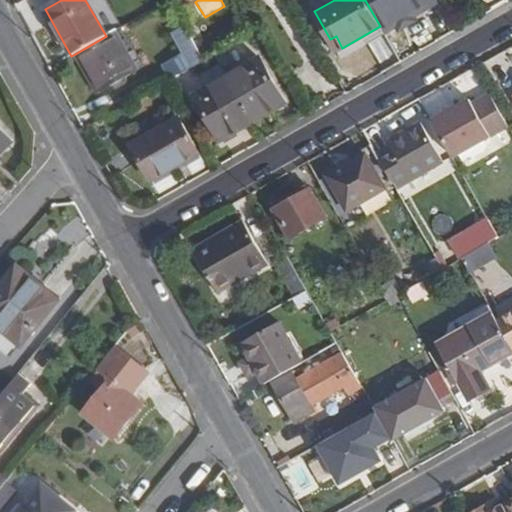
[(419,0),(365,0),(380,26),(381,28),(395,21),(397,25),(413,16),(410,12),(422,5),(419,0)]
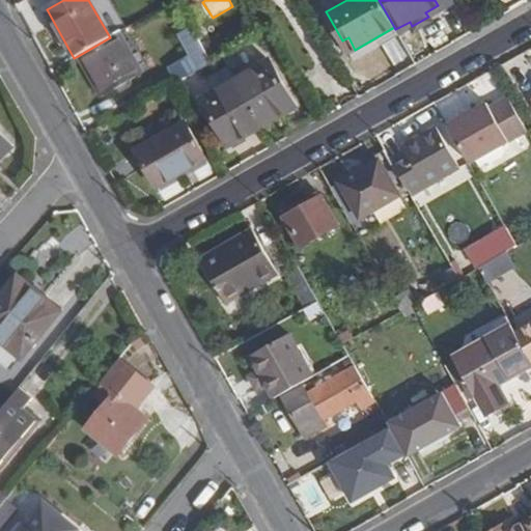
[(428,17),(440,9),(438,5),(425,12),(428,17)]
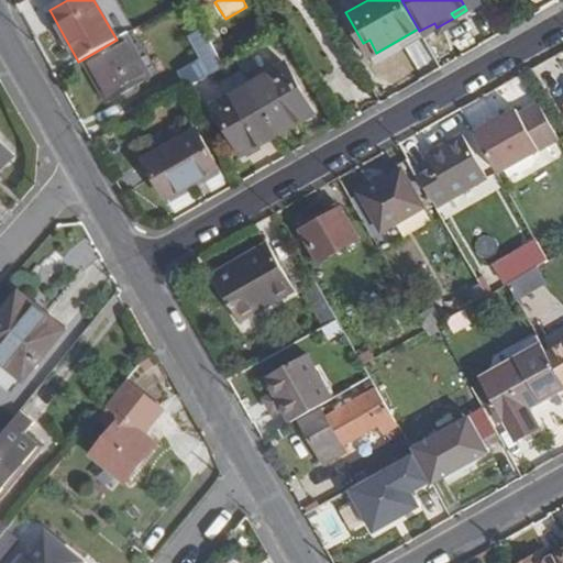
[(419,31),(422,35),(437,28),(434,23),(419,31)]
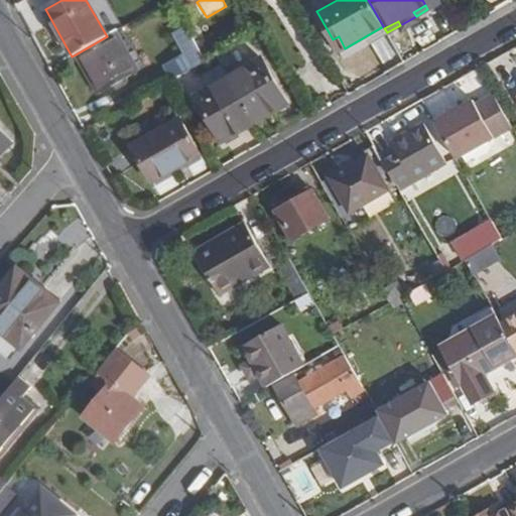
[(183,54),(164,66),(172,81),(196,67),(205,61),(184,26),(171,33),(183,54)]
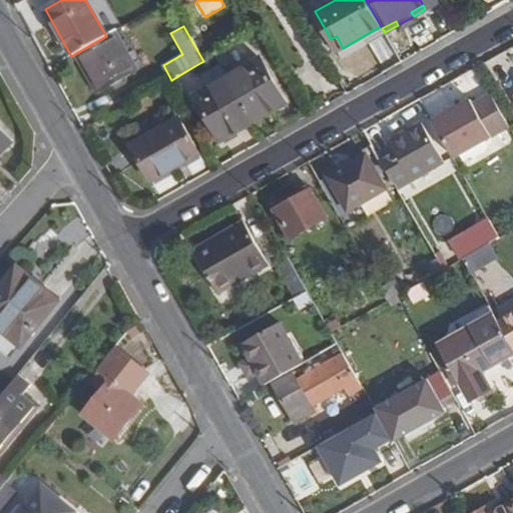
[(99,94),(138,72),(115,31),(106,36),(75,54),(99,94)]
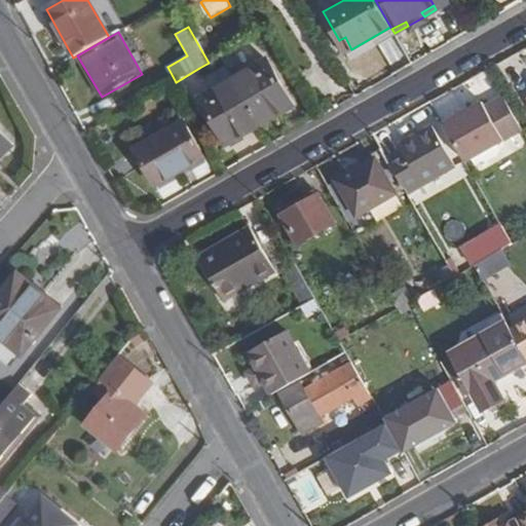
[(339,40),(346,52),(347,52),(351,49),(345,37),(339,40)]
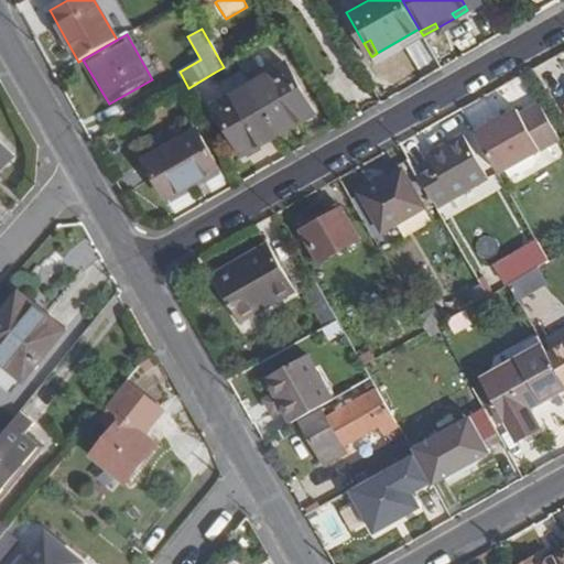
[(285,64),(250,85),(279,134),(314,114),(285,65),(285,64)]
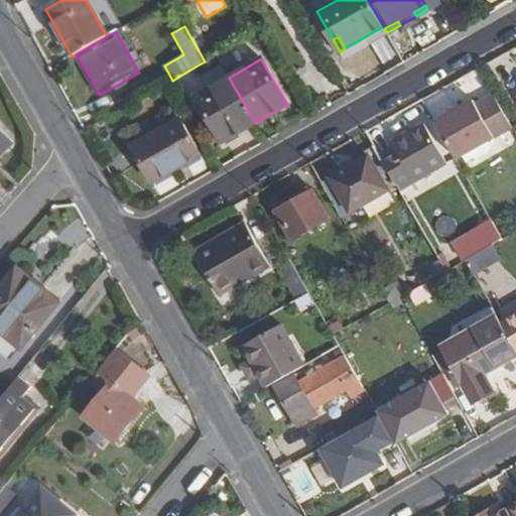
[(196,67),(172,81),(180,95),(204,81),(196,67)]
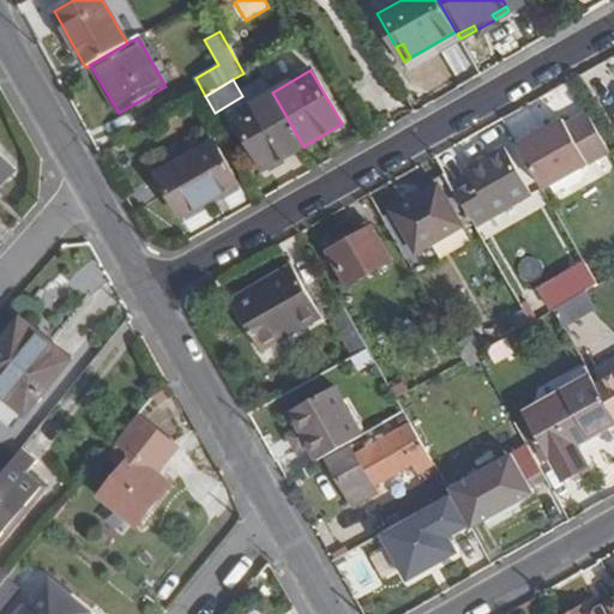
[(234,116),(264,169),(304,146),(272,92),(233,115),(234,116)]
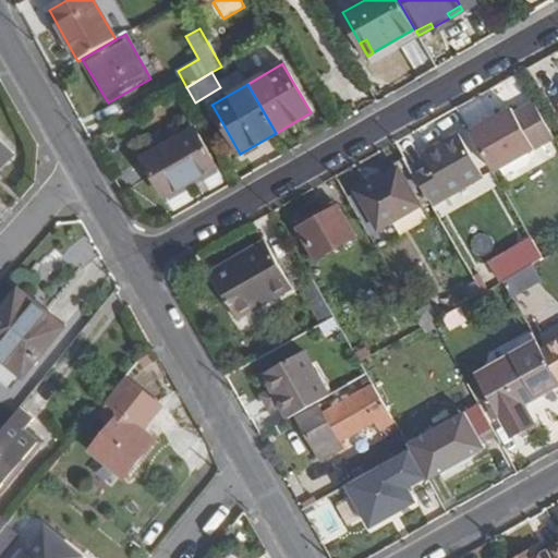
[(472,132),(495,172),(555,138),(534,101),(516,112),(513,108),(472,132)]
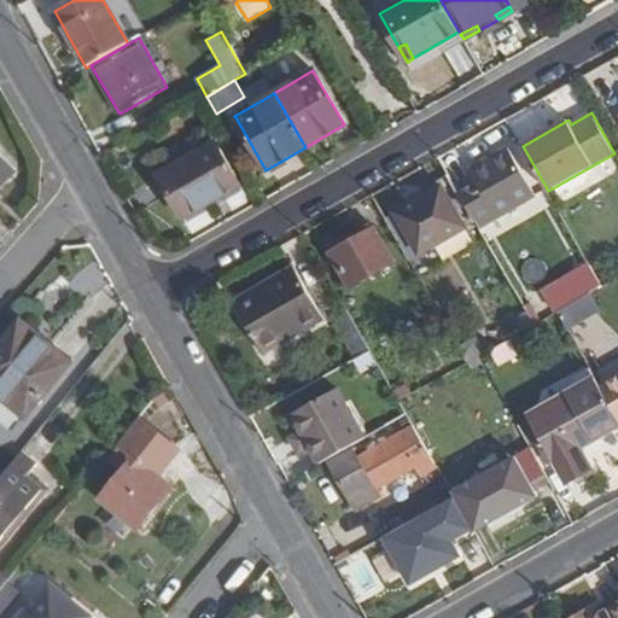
[(239,185),(209,133),(153,165),(184,217),(185,217),(239,185)]
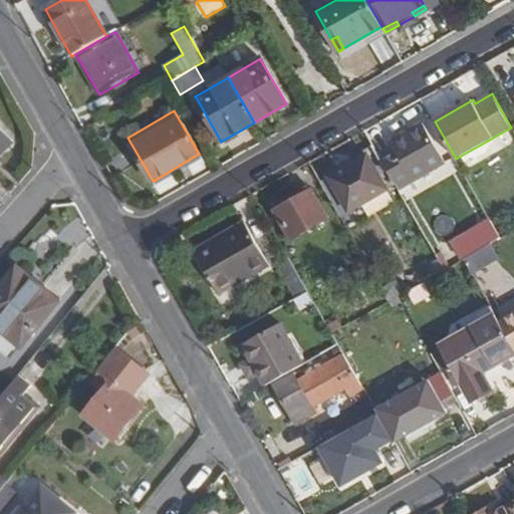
[(394,146),(378,154),(396,184),(399,189),(444,163),(422,123),(405,133),(408,138),(394,146)]
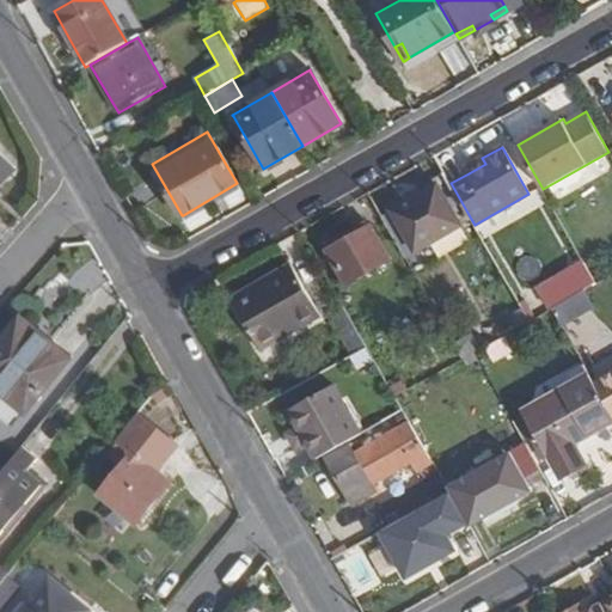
[(0,182),(16,167),(0,152),(0,182)]
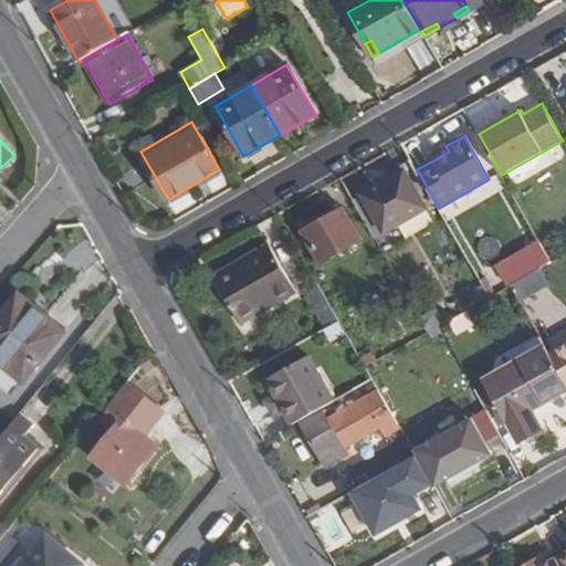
[(449,152),(446,146),(430,155),(431,156),(433,160),(449,152)]
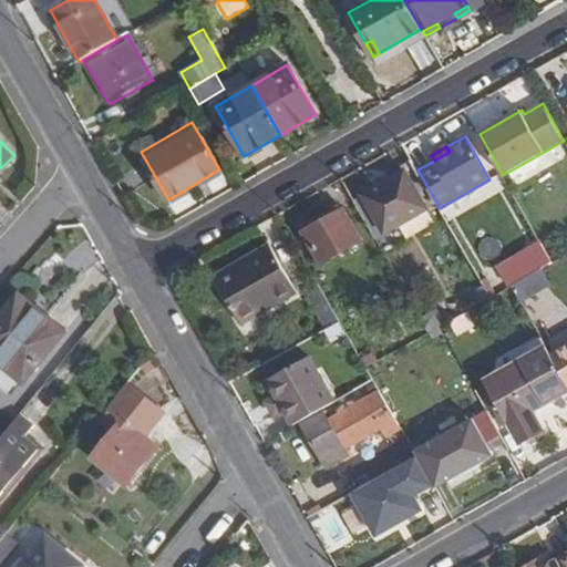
[(414,164),(358,197),(380,235),(436,203),(418,169),(414,164)]
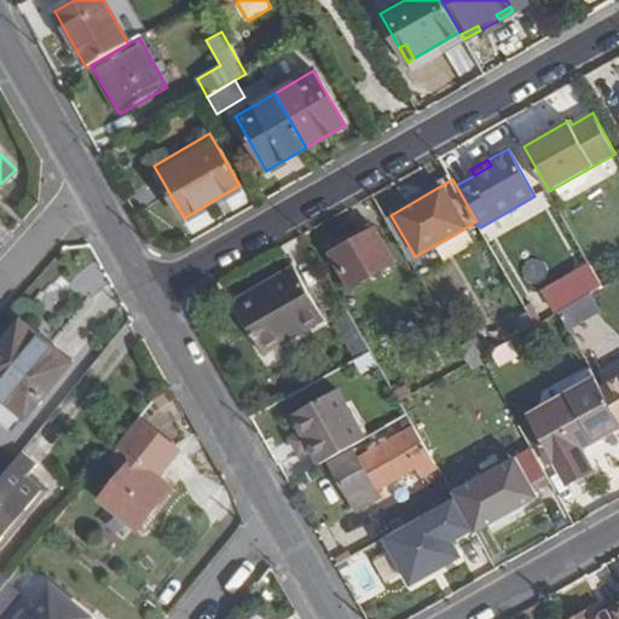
[(391,215),(386,218),(410,260),(415,256),(391,215)]
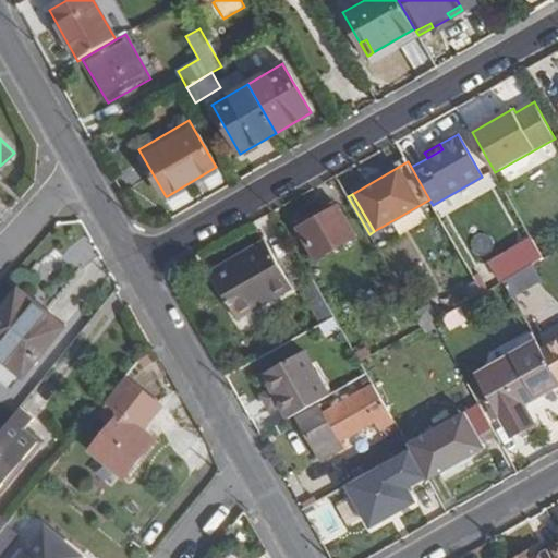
[(355,237),(338,206),(300,229),(317,259),(354,238),(355,237)]
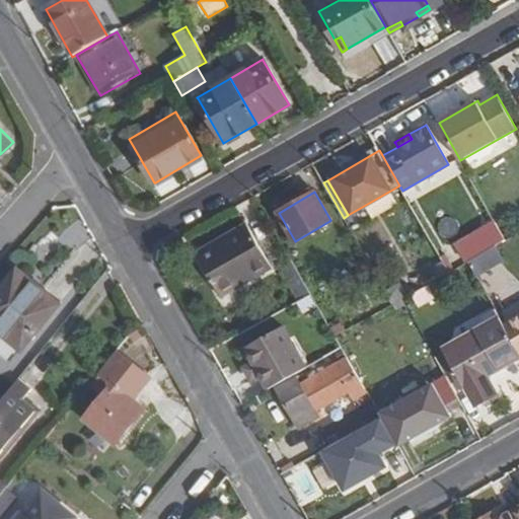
[(272,268),(246,225),(225,237),(228,243),(203,258),(200,261),(221,297),(272,268)]
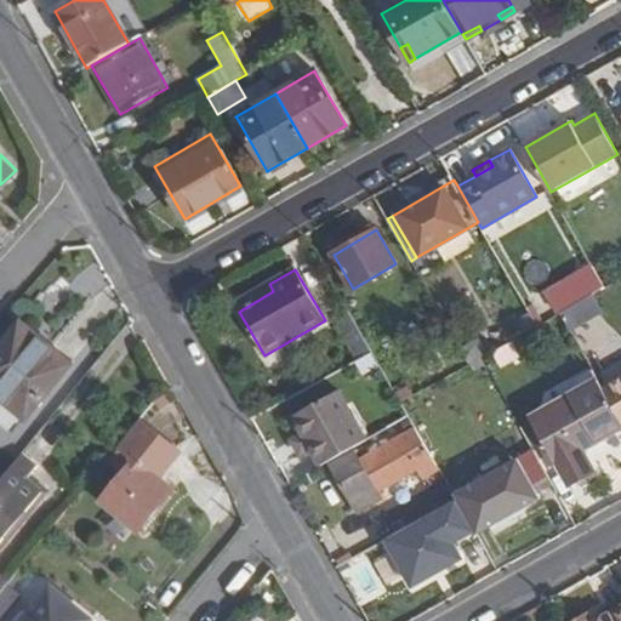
[(269,284),(238,302),(235,305),(239,312),(243,309),(273,291),(269,284)]
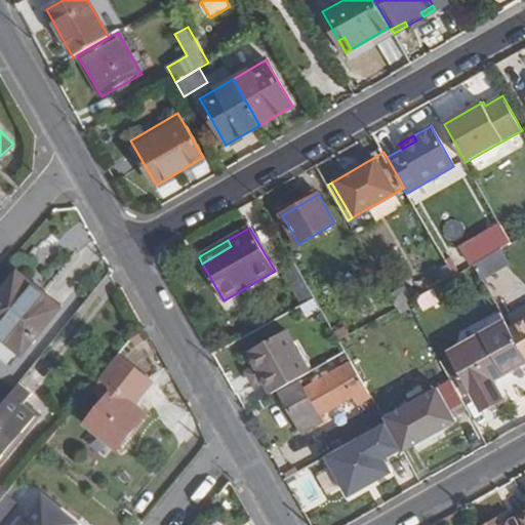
[(499,249),(473,266),(482,281),(511,265),(501,249),(499,249)]
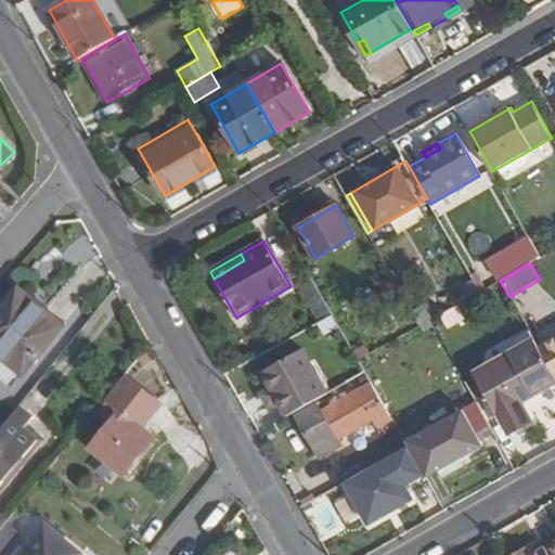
[(487,272),(474,280),(480,292),(493,284),(487,272)]
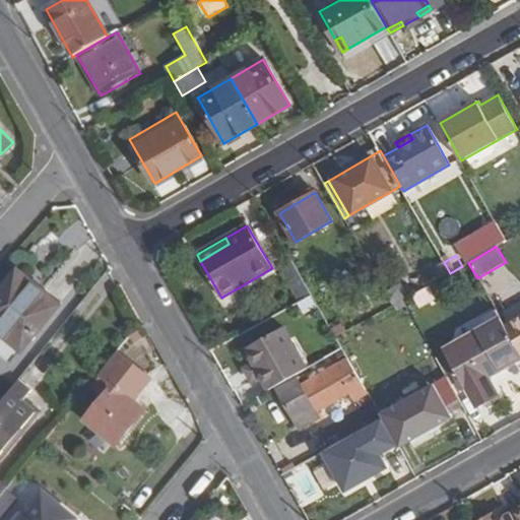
[(444,262),(444,261),(432,268),(439,279),(450,273),(444,262)]
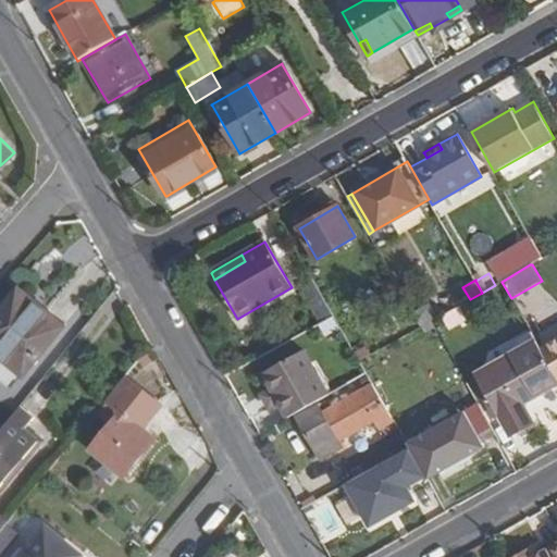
[(312,281),(300,287),(321,324),(334,318),(312,281)]
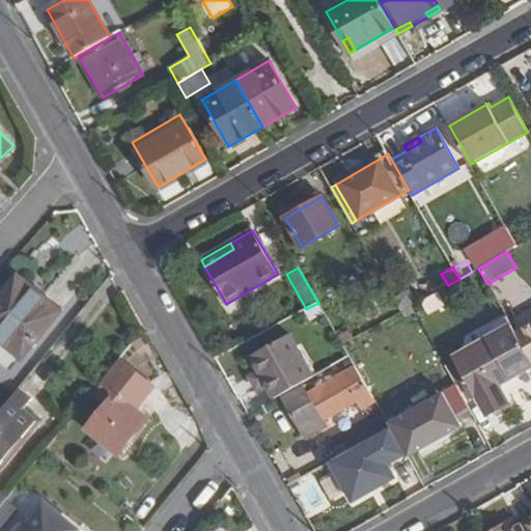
[(25,354),(56,316),(31,296),(36,288),(20,275),(0,299),(0,343),(4,347),(9,341),(25,354)]
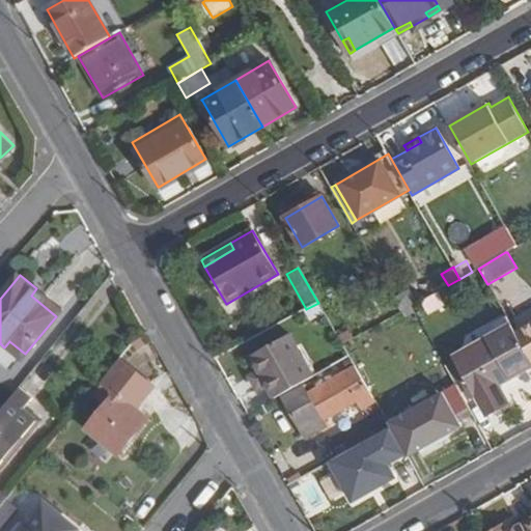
[(31,296),(56,316),(61,309),(36,288),(31,296)]
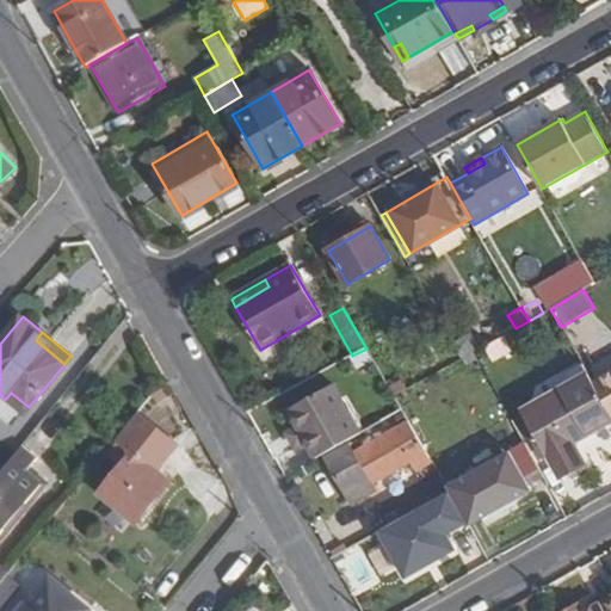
[(471,333),(452,344),(462,359),(474,352),(481,349),(471,333)]
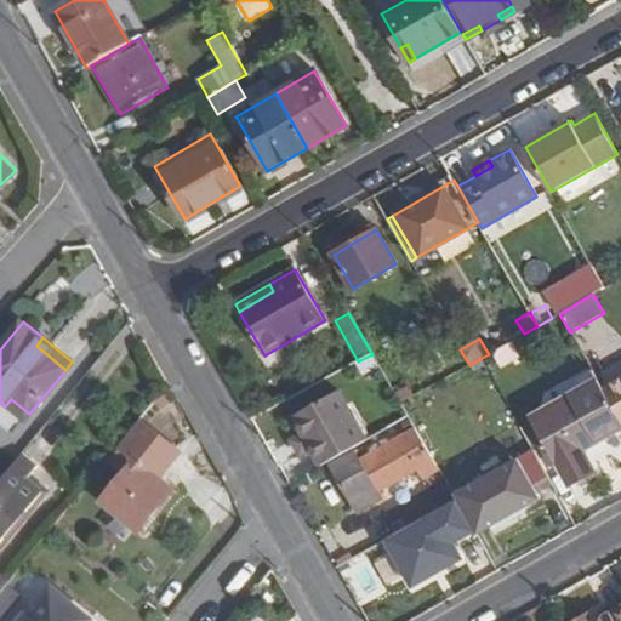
[(522,358),(513,343),(494,353),(502,369),(520,359),(522,358)]
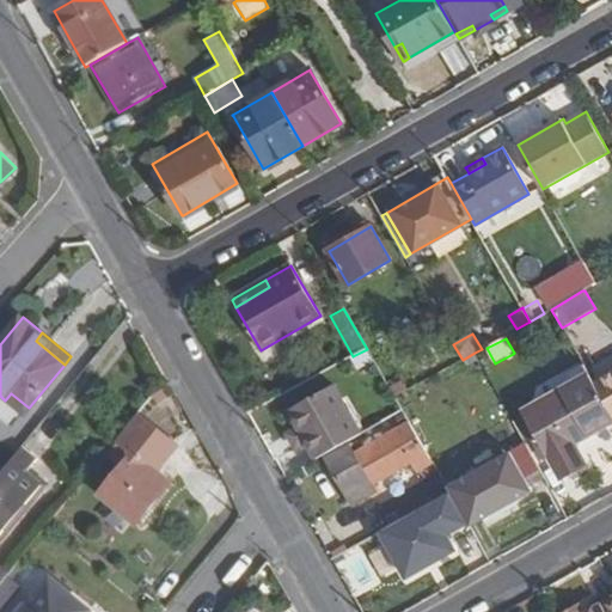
[(588,375),(582,365),(569,373),(574,383),(525,411),(564,478),(587,464),(575,444),(592,434),(610,465),(611,463),(611,416),(593,384),(588,375)]
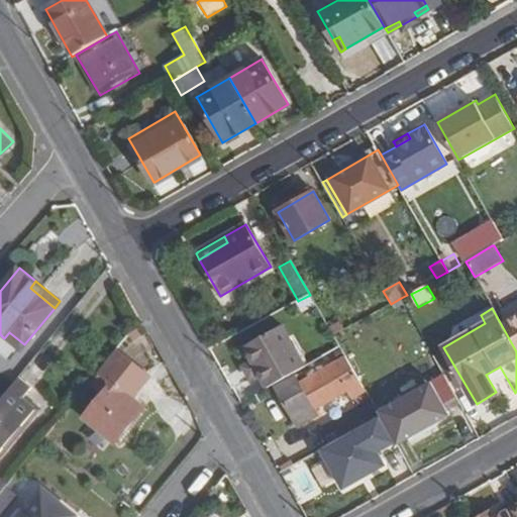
[(516,315),(501,324),(516,351),(516,315)]
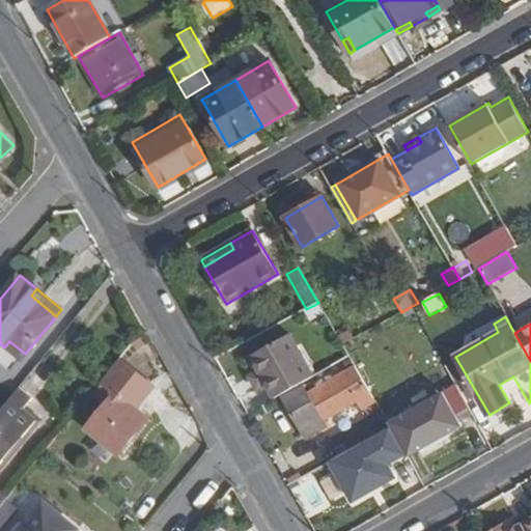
[(348,330),(338,336),(342,344),(353,338),(348,330)]
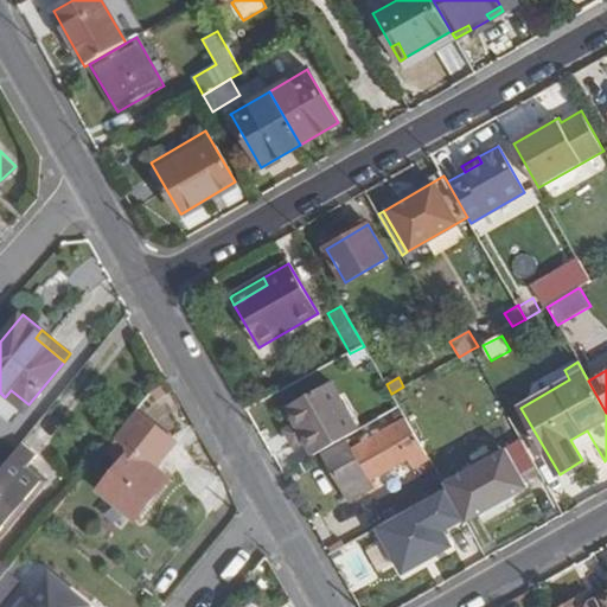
[(333,389),(289,414),(296,427),(289,432),(298,446),(306,441),(315,458),(359,432),(333,389)]
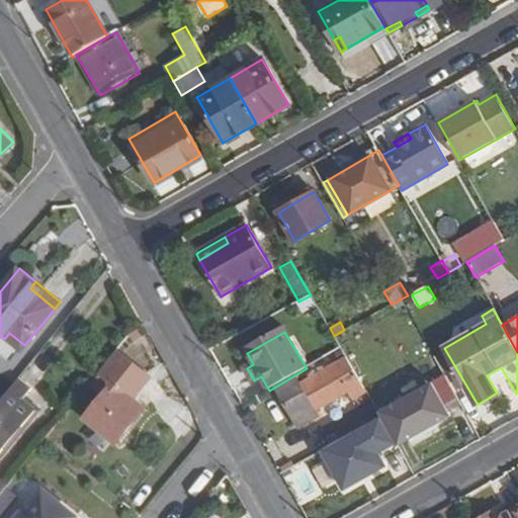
[(0,350),(13,361),(24,345),(9,333),(4,339),(0,335),(0,350)]
